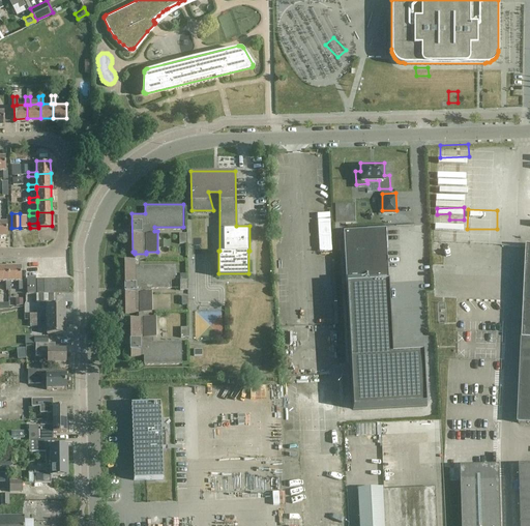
[(385,227),(343,229),(353,406),(425,402),(422,350),(392,351),(385,227)]
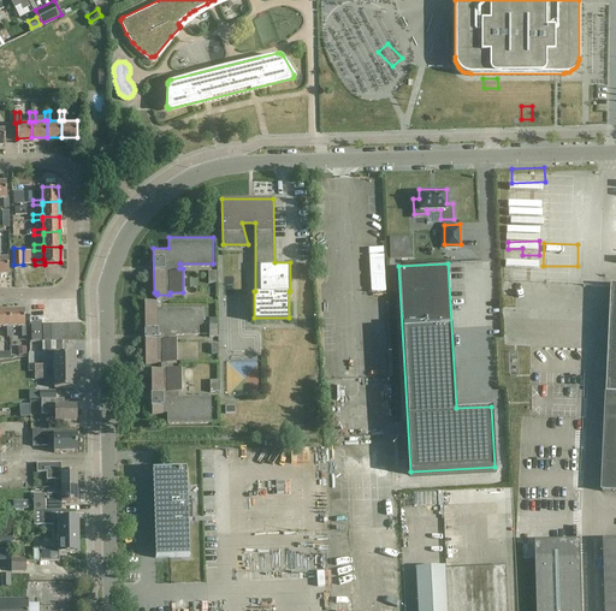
[(208,279),(218,279),(218,268),(208,268),(208,279)]
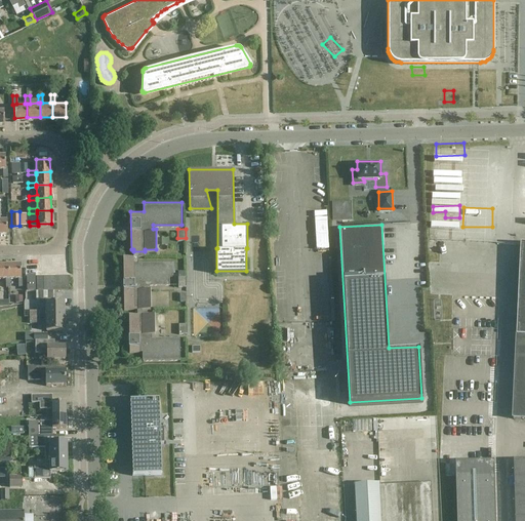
[(524,520),(524,240),(521,241),(517,333),(514,416),(524,416),(524,457),(515,457),(516,520),(524,520)]
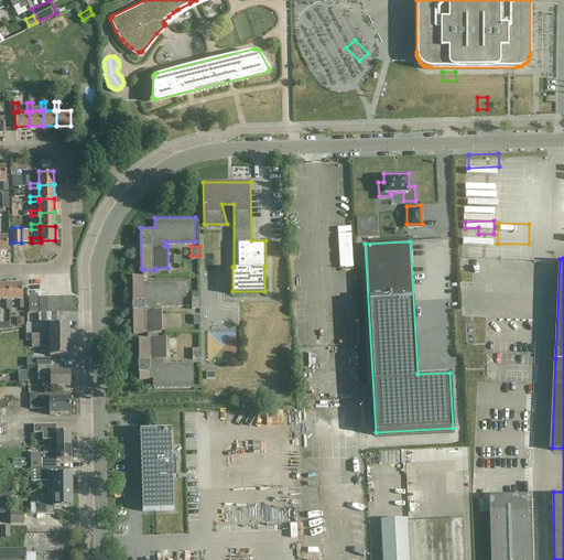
[(148,330),(148,333),(152,333),(152,330),(162,330),(161,309),(159,309),(158,304),(182,303),(182,294),(186,294),(186,290),(188,290),(188,279),(149,280),(149,273),(155,273),(155,270),(143,270),(143,273),(132,273),(133,331),(148,330)]
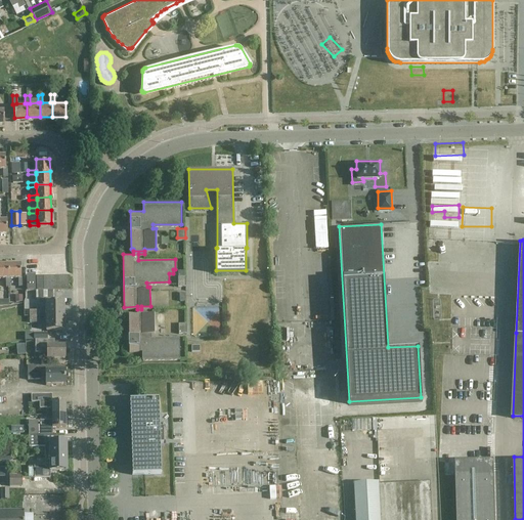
[(0,275),(5,275),(6,284),(10,284),(10,275),(8,275),(8,262),(0,261),(0,275)]
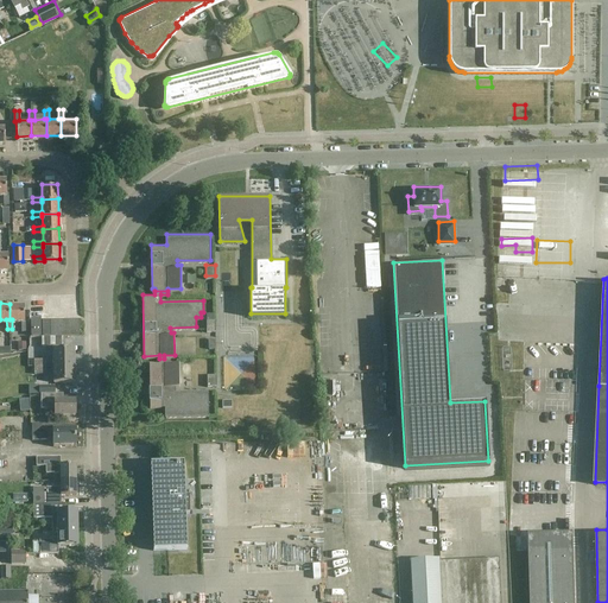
[(24,303),(10,304),(10,319),(12,319),(21,319),(21,329),(26,329),(26,319),(25,319),(24,303)]
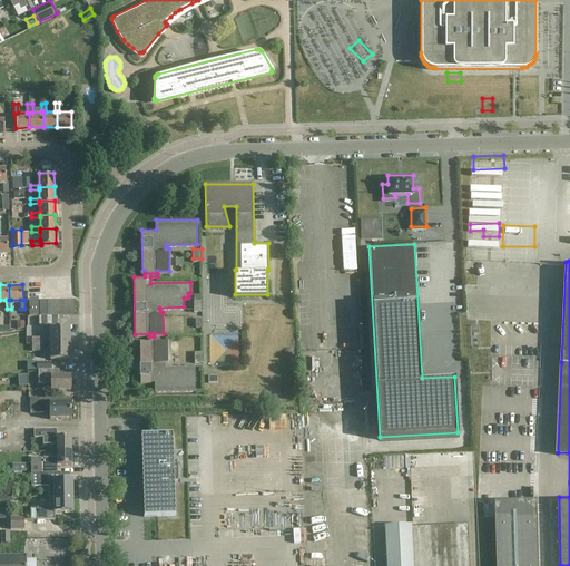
[(203,298),(194,298),(194,309),(203,309),(203,298)]
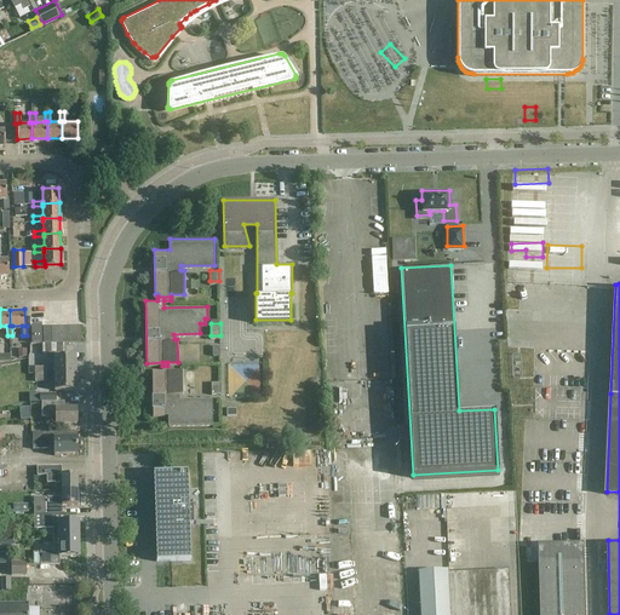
[(65,339),(42,340),(42,350),(65,349),(65,339)]
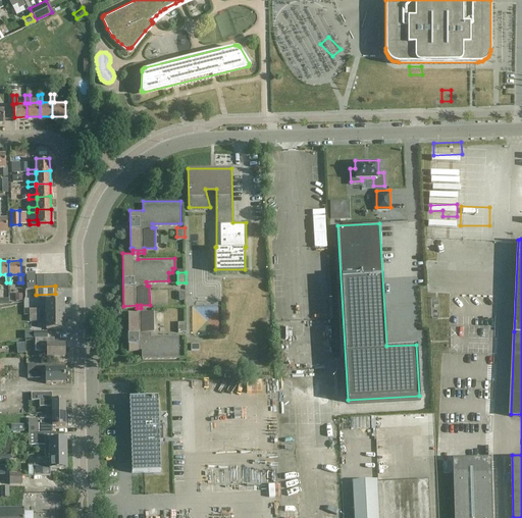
[(45,312),(63,311),(63,298),(45,298),(45,312)]
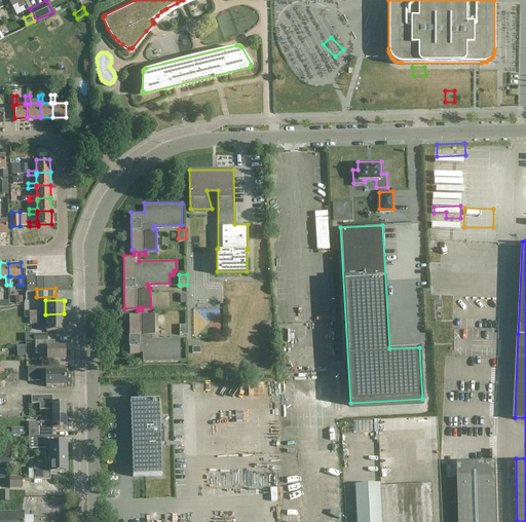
[(223,324),(224,306),(202,306),(202,317),(213,317),(212,324),(223,324)]
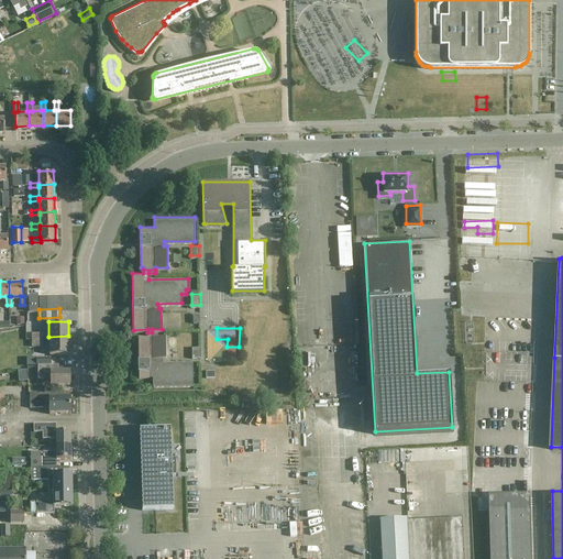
[(152,335),(152,332),(147,332),(147,335),(139,335),(139,375),(153,375),(153,384),(194,384),(192,360),(163,360),(163,355),(166,355),(165,335),(152,335)]
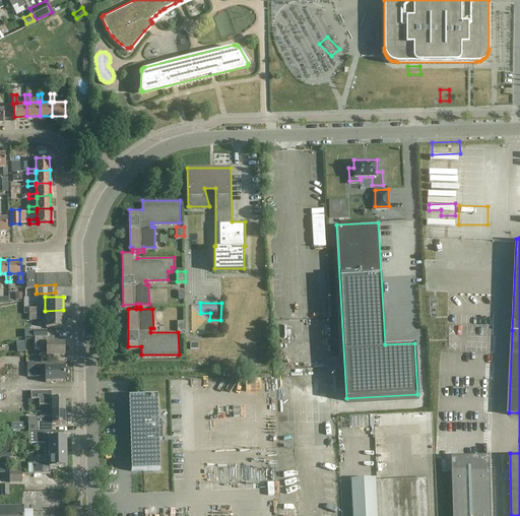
[(63,310),(45,311),(45,325),(64,324),(63,310)]
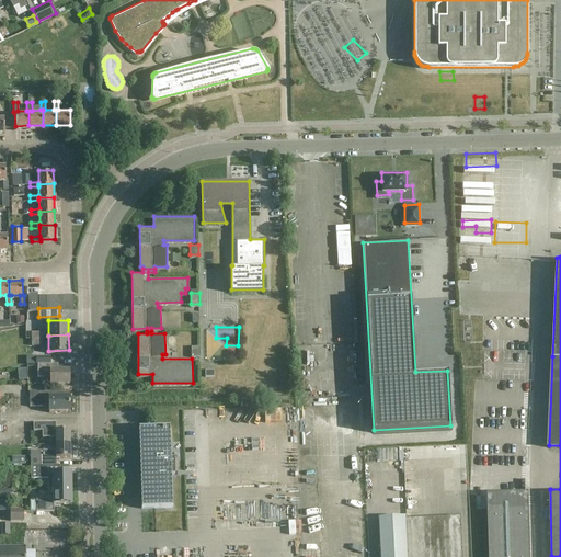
[(201,354),(199,343),(192,343),(192,354),(201,354)]
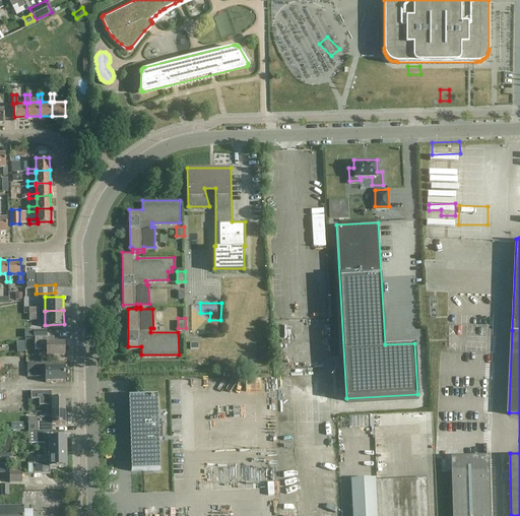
[(64,352),(64,339),(47,339),(47,335),(35,335),(35,347),(47,347),(47,352),(64,352)]
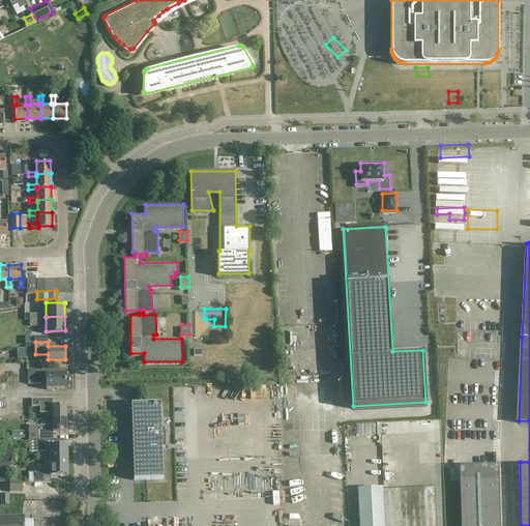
[(46,372),(41,372),(41,367),(28,367),(28,381),(41,380),(41,377),(46,377),(47,386),(66,386),(65,371),(46,372)]
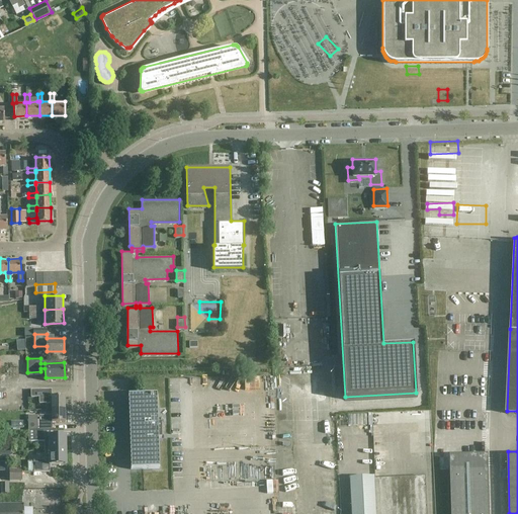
[(31,395),(39,394),(39,401),(51,401),(52,407),(65,407),(65,394),(52,394),(52,387),(31,387),(31,395)]
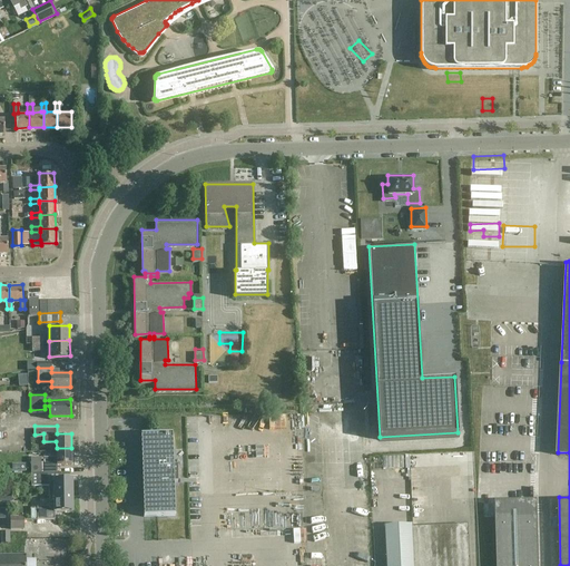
[(144,513),(144,514),(175,513),(174,479),(177,479),(177,464),(174,464),(173,431),(140,432),(140,433),(144,432),(145,465),(150,465),(150,469),(148,469),(148,476),(151,476),(151,479),(145,480),(146,513),(144,513)]
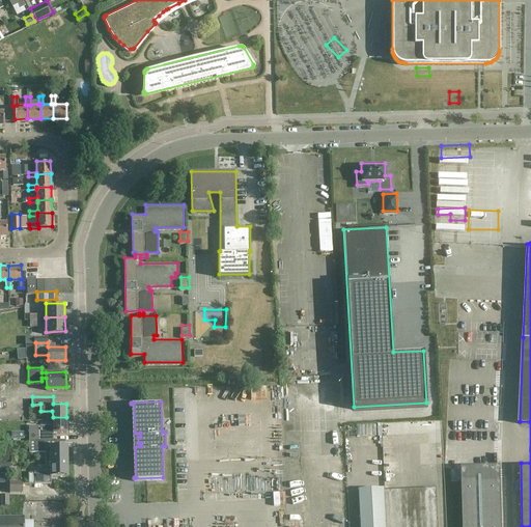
[(50,437),(50,438),(53,438),(53,431),(67,431),(66,417),(53,417),(53,423),(40,423),(40,437),(40,438),(50,437)]
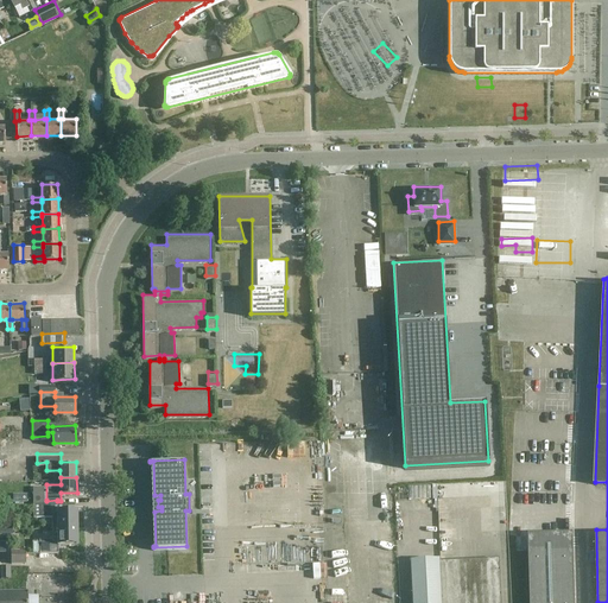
[(52,526),(77,525),(77,508),(58,508),(57,501),(57,500),(46,501),(46,500),(33,501),(33,515),(52,514),(52,526)]
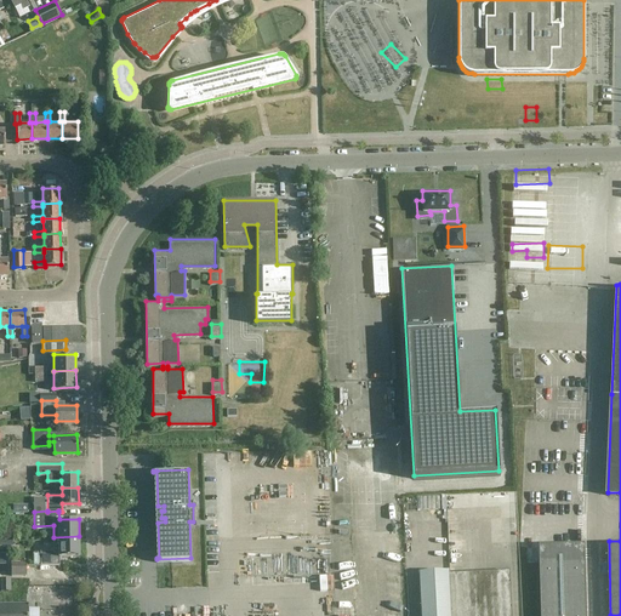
[(79,554),(79,536),(53,537),(53,548),(40,548),(40,549),(33,549),(33,563),(60,562),(60,554),(79,554)]
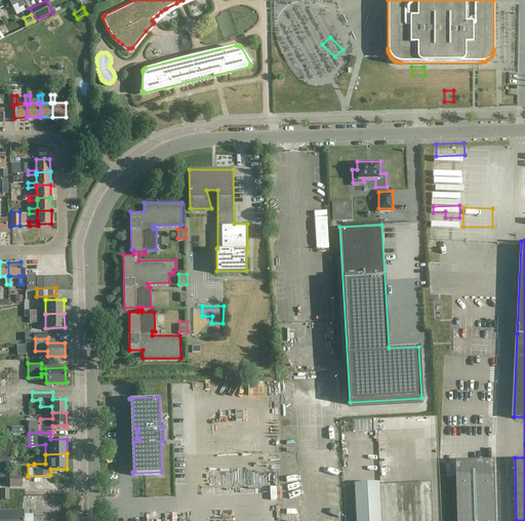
[(494,520),(493,458),(455,459),(456,520),(494,520)]
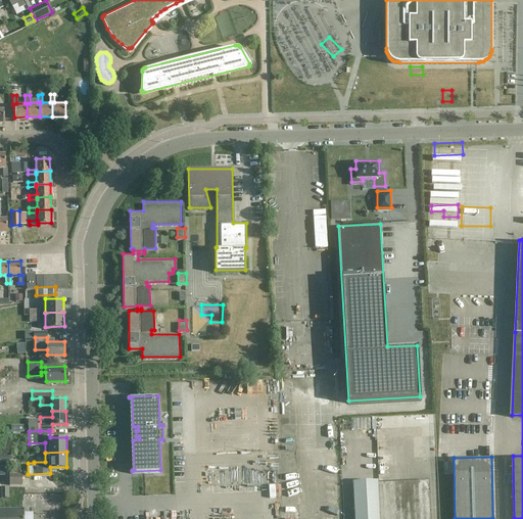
[(21,482),(21,471),(9,471),(9,463),(2,463),(2,473),(9,473),(9,482),(21,482)]
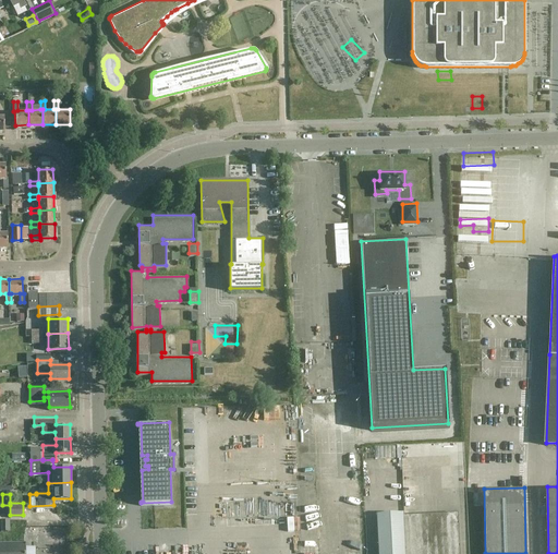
[(303,510),(316,509),(315,495),(303,496),(303,510)]
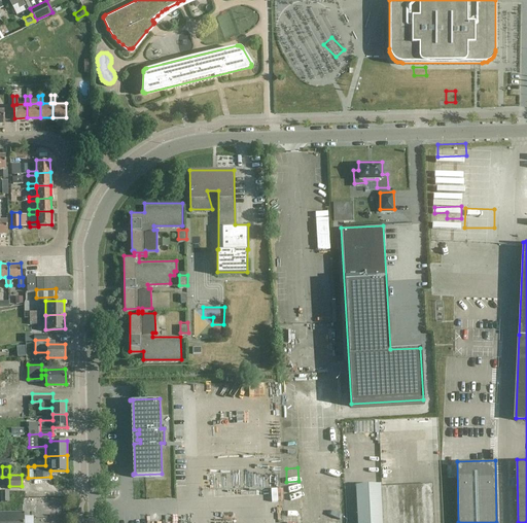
[(216,492),(229,491),(227,482),(216,483),(216,492)]
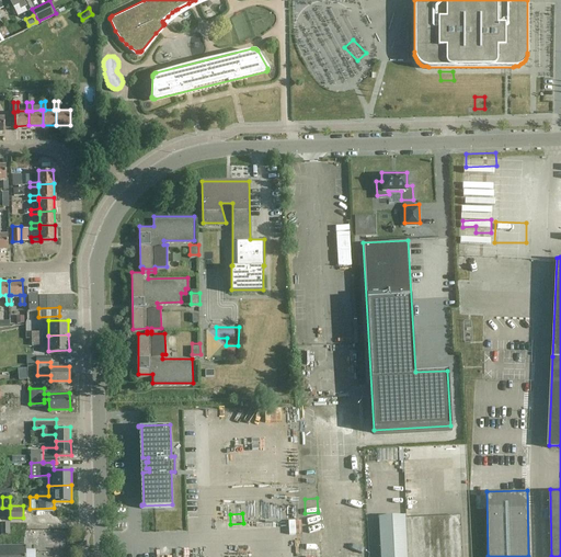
[(461,556),(460,513),(404,515),(407,556),(461,556)]
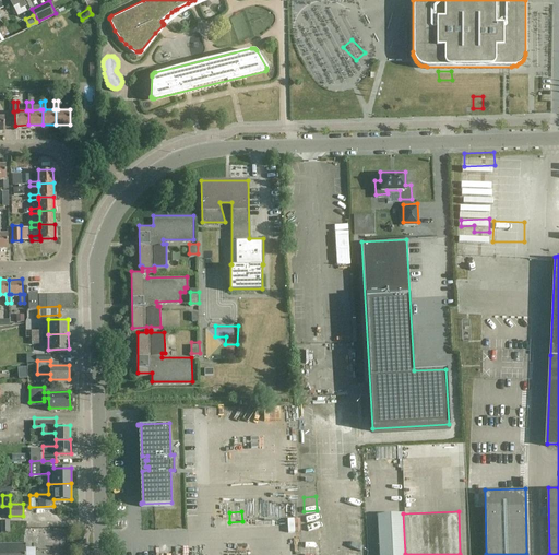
[(405,554),(403,514),(378,516),(379,554),(405,554)]
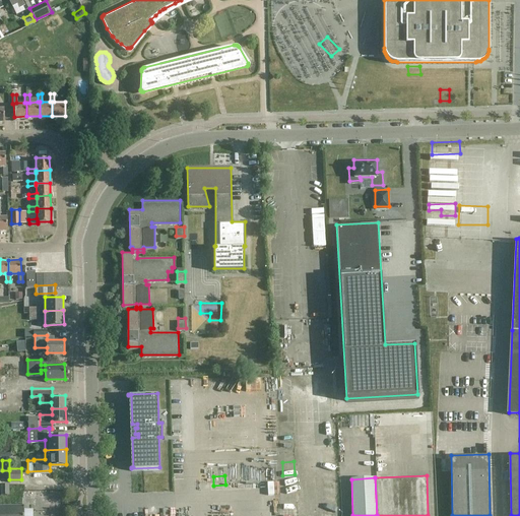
[(9,492),(8,481),(0,481),(0,492),(9,492)]
